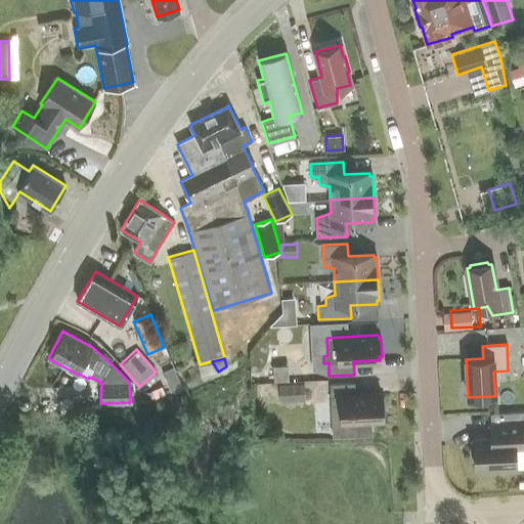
[(293,361),(294,379),(310,378),(309,360),(293,361)]
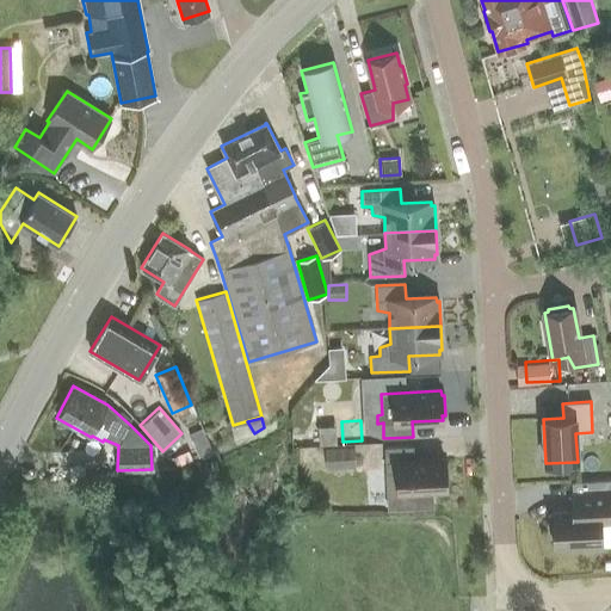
[(384,448),(386,473),(397,475),(397,492),(446,488),(445,485),(449,485),(448,463),(445,463),(444,460),(414,461),(413,446),(384,448)]
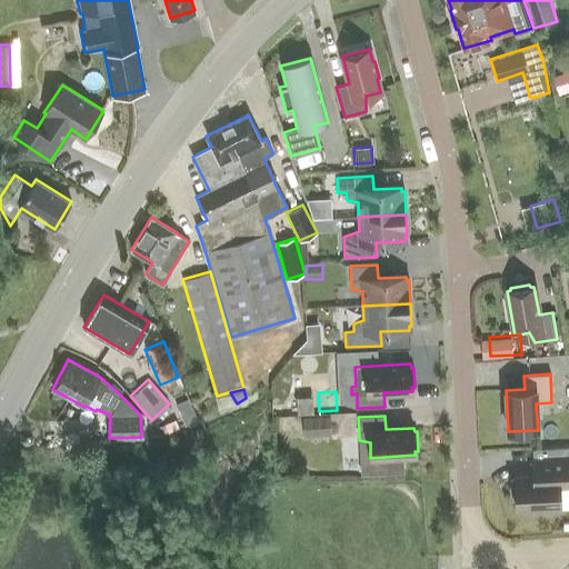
[(317,437),(330,437),(330,417),(316,417),(317,437)]
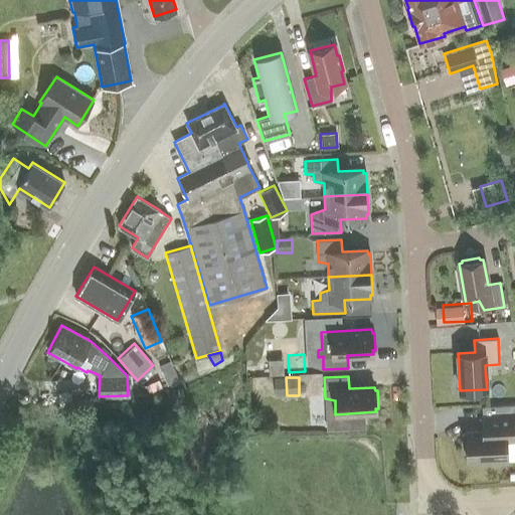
[(481,416),(481,418),(482,431),(465,432),(465,435),(462,435),(463,448),(466,447),(467,460),(492,459),(492,462),(508,461),(507,441),(514,440),(514,414),(493,416),(483,416),(481,416)]
